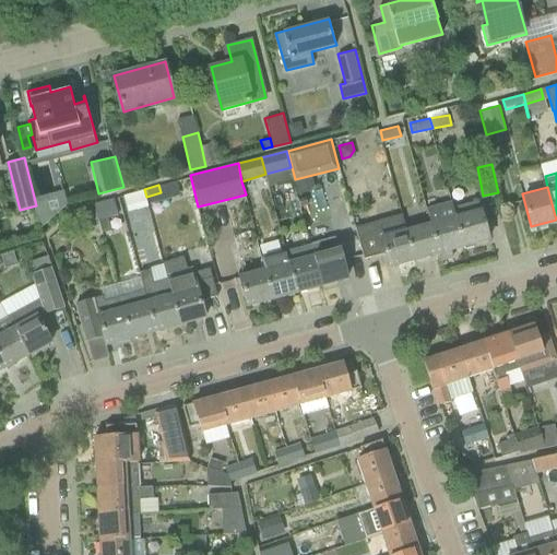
[(129,210),(149,204),(144,189),(125,195),(129,210)]
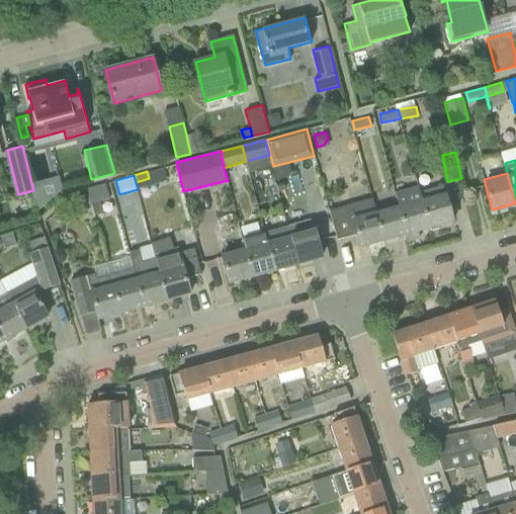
[(99,199),(108,197),(104,182),(88,187),(92,201),(93,201),(96,213),(102,211),(99,199)]
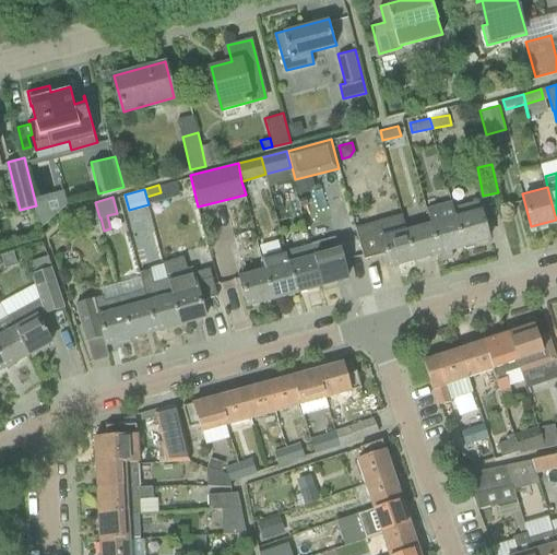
[(476,241),(489,237),(478,199),(453,205),(464,245),(466,247),(475,245),(476,241)]
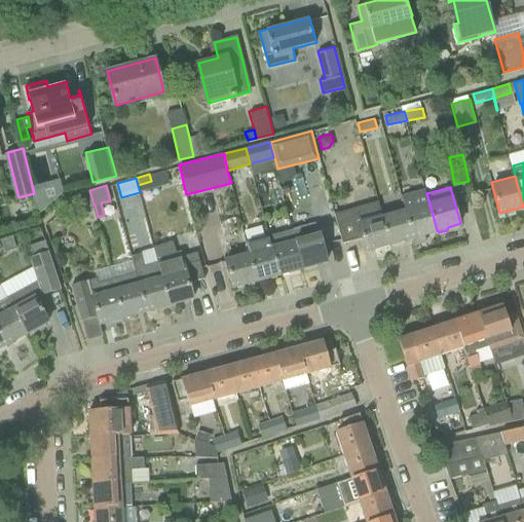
[(437,230),(426,193),(425,189),(403,195),(407,209),(406,209),(416,243),(426,239),(424,233),(437,230)]
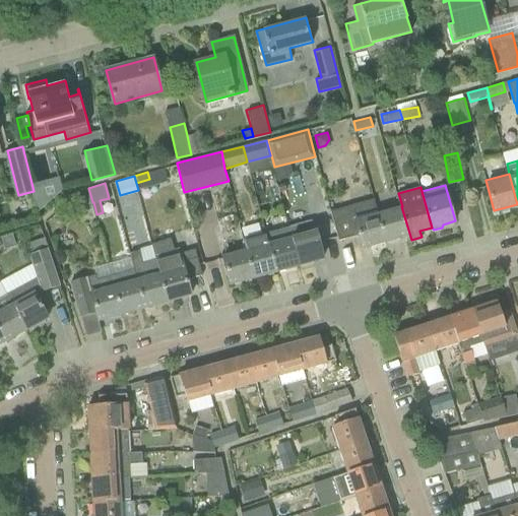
[(73,207),(92,202),(88,188),(87,188),(89,193),(71,198),(73,207)]
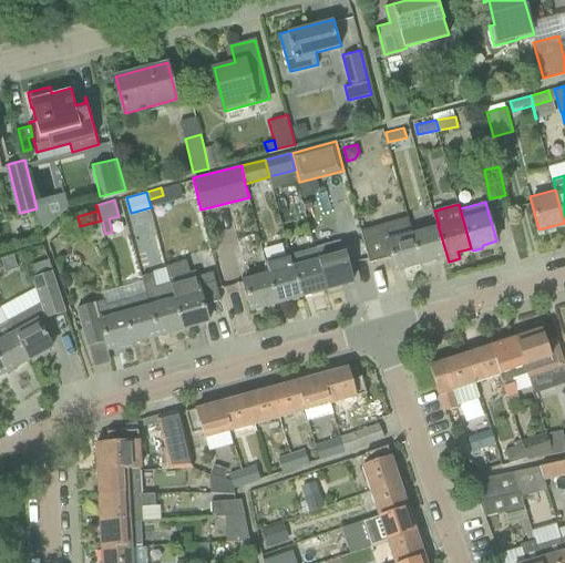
[(396,268),(421,262),(409,215),(361,228),(370,260),(391,254),(396,268)]
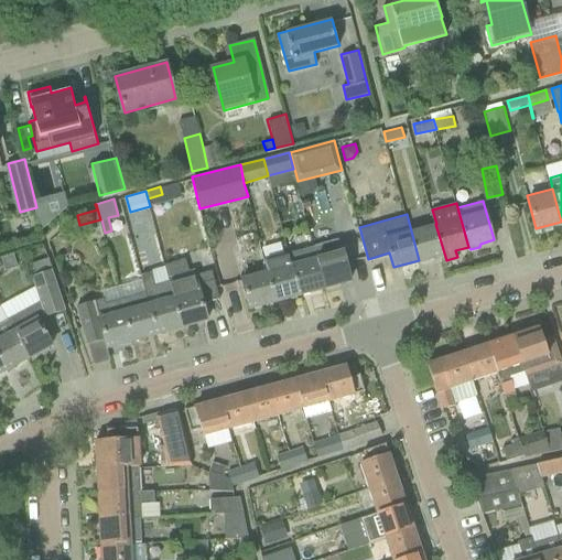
[(435,224),(411,230),(407,214),(419,260),(443,254),(445,260),(446,260),(435,224)]
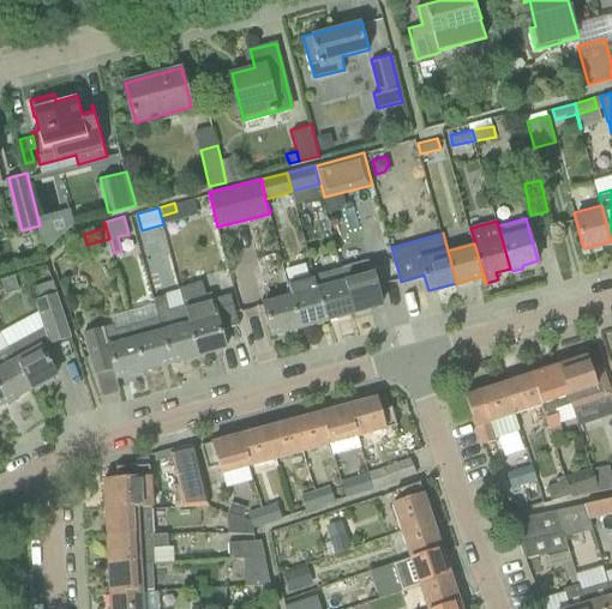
[(354,311),(382,303),(370,258),(342,265),(354,311)]
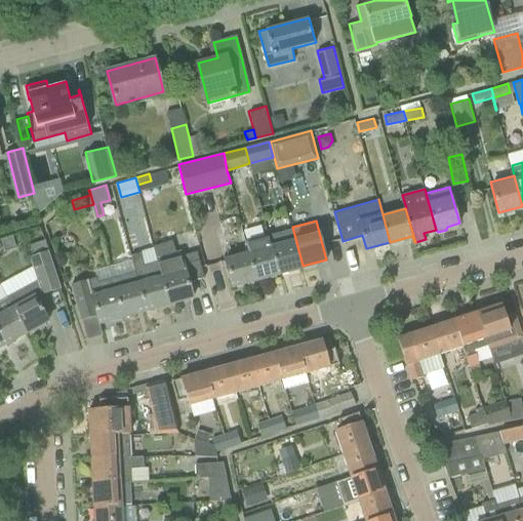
[(279,273),(303,266),(292,227),(269,234),(279,273)]
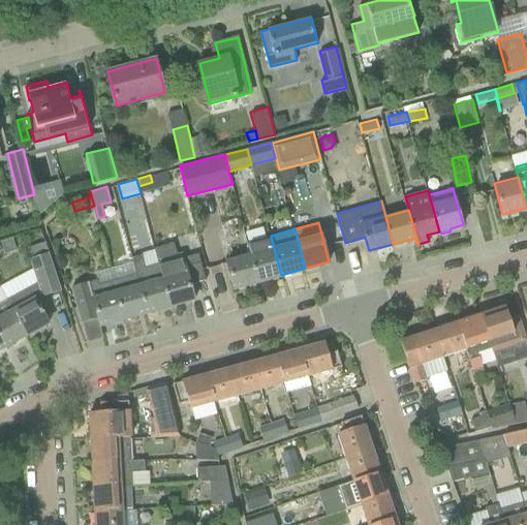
[(259,281),(281,275),(271,236),(248,242),(252,254),(259,281)]
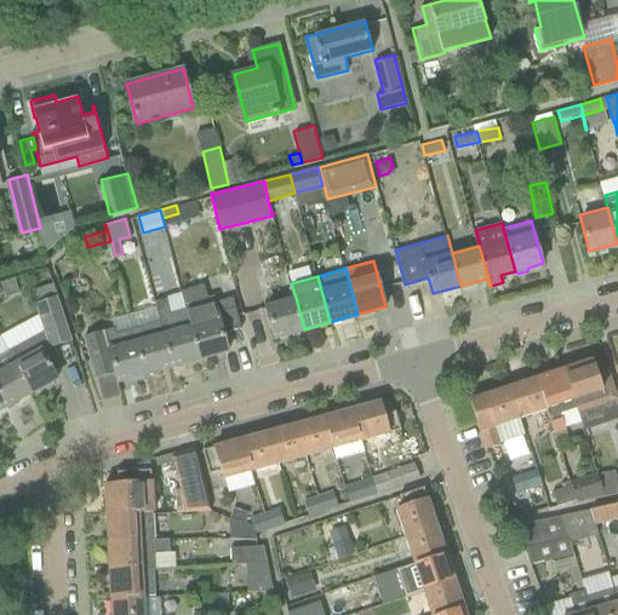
[(55,344),(73,338),(58,294),(35,302),(45,329),(9,350),(32,391),(57,377),(50,363),(59,358),(55,344)]
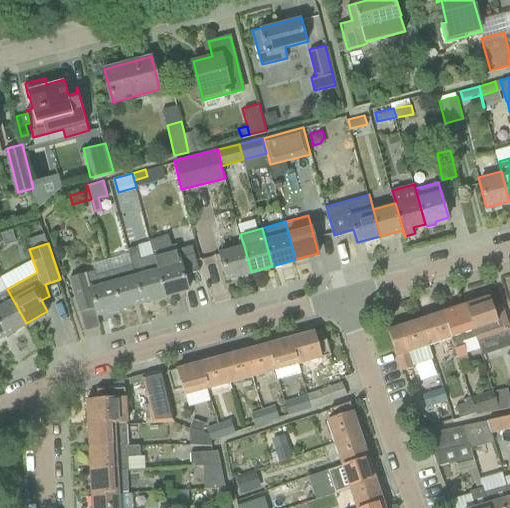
[(195,252),(179,256),(176,245),(153,251),(153,254),(165,296),(189,289),(184,274),(200,269),(195,252)]
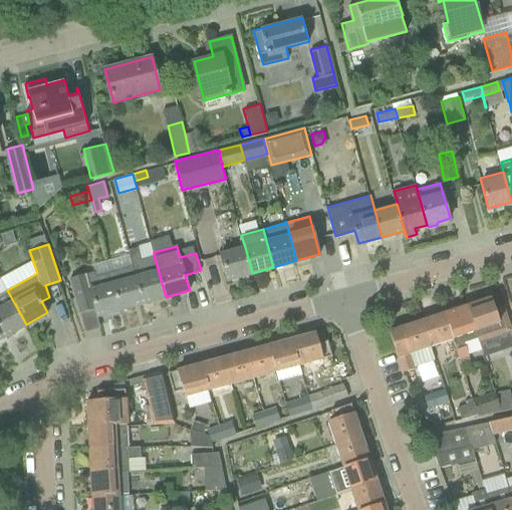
[(154,255),(141,258),(138,247),(128,249),(132,265),(133,264),(143,303),(166,297),(154,255)]
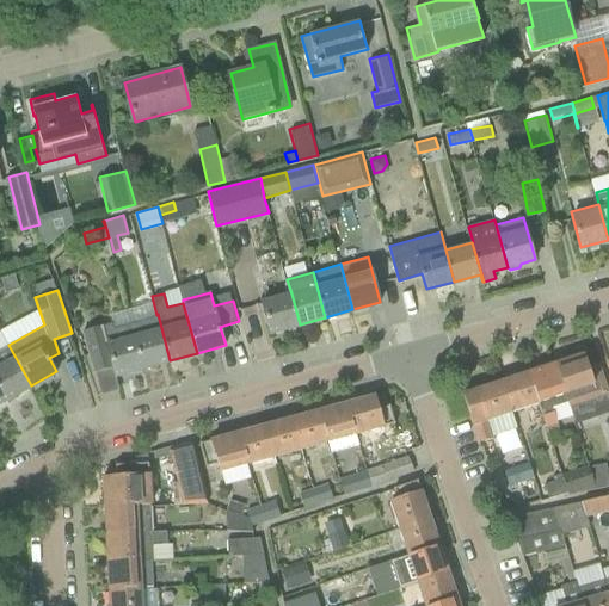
[(271,332),(300,325),(291,294),(263,301),(271,332)]
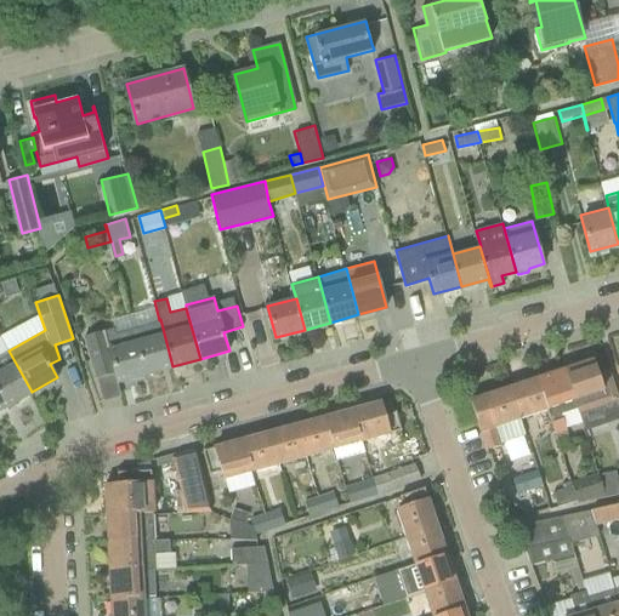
[(146,374),(172,366),(160,319),(159,320),(134,326),(146,374)]
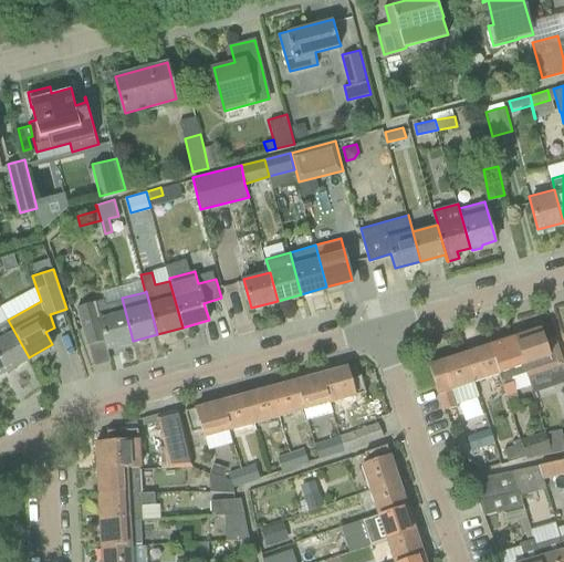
[(82,304),(77,305),(89,344),(105,339),(107,347),(133,341),(122,298),(106,302),(104,298),(103,298),(82,304)]
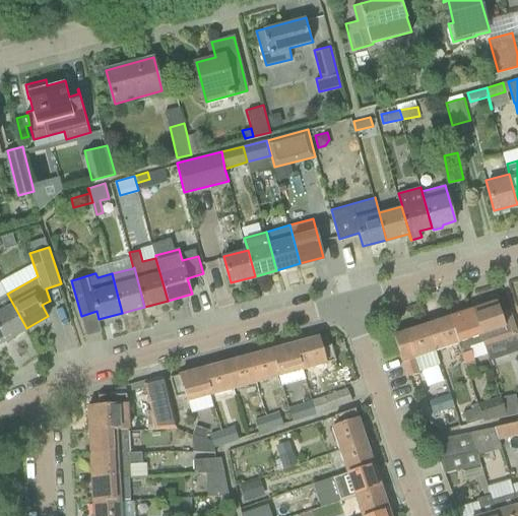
[(0,330),(5,340),(26,328),(7,294),(0,297),(0,330)]
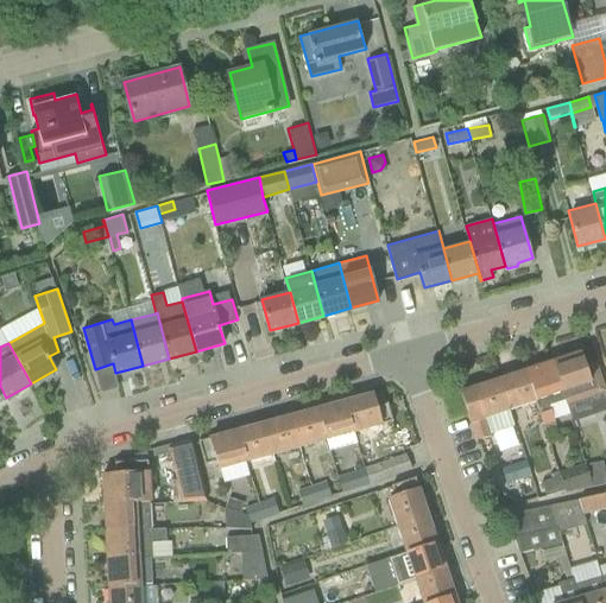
[(580,350),(555,359),(565,391),(563,392),(566,398),(567,402),(570,412),(573,419),(605,408),(605,386),(603,379),(597,360),(585,363),(580,350)]
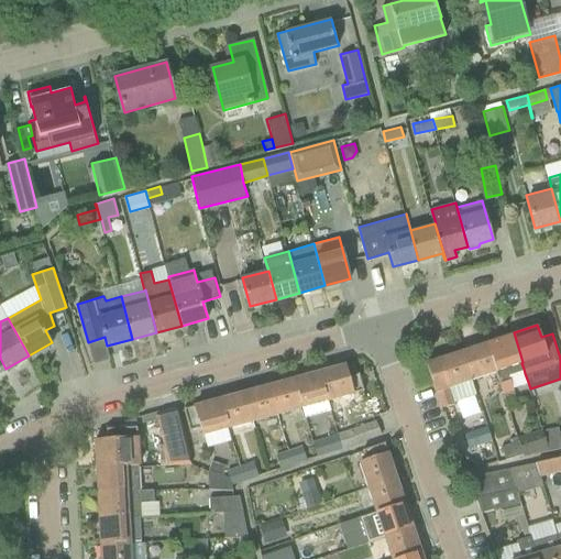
[(514,332),(488,341),(503,381),(501,382),(504,393),(515,390),(509,374),(524,369),(521,363),(523,362),(514,332)]
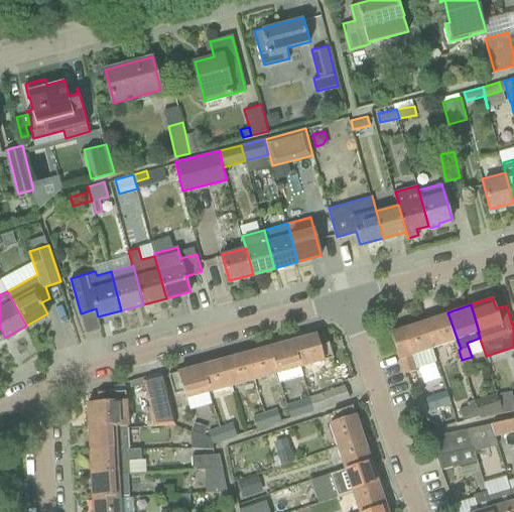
[(459,350),(461,349),(447,312),(425,320),(434,347),(454,340),(461,361),(462,360),(459,350)]
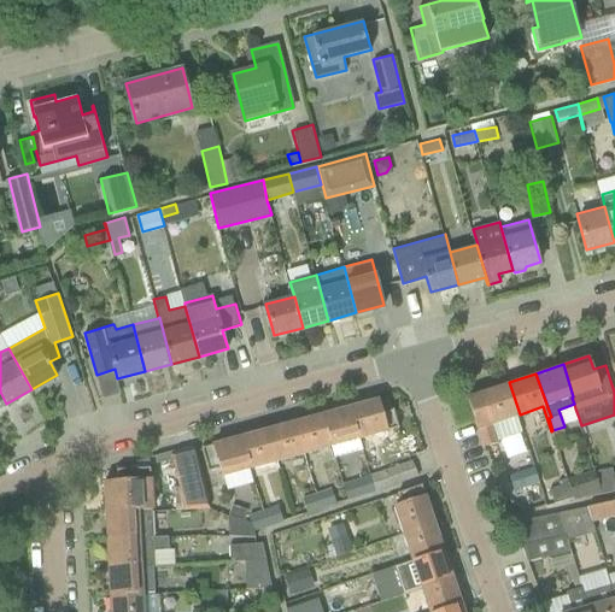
[(516,416),(520,415),(509,382),(469,395),(485,443),(499,439),(498,439),(521,431),(516,416)]
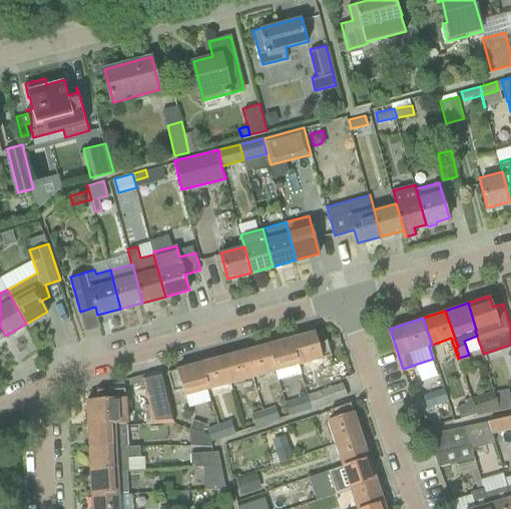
[(328,339),(318,342),(315,331),(290,338),(297,365),(298,364),(332,355),(328,339)]
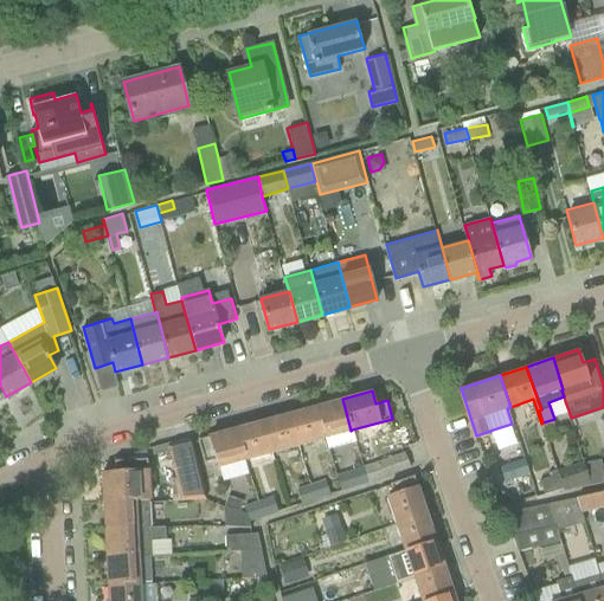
[(352,430),(351,431),(342,399),(316,406),(325,438),(327,437),(331,447),(355,440),(352,430)]
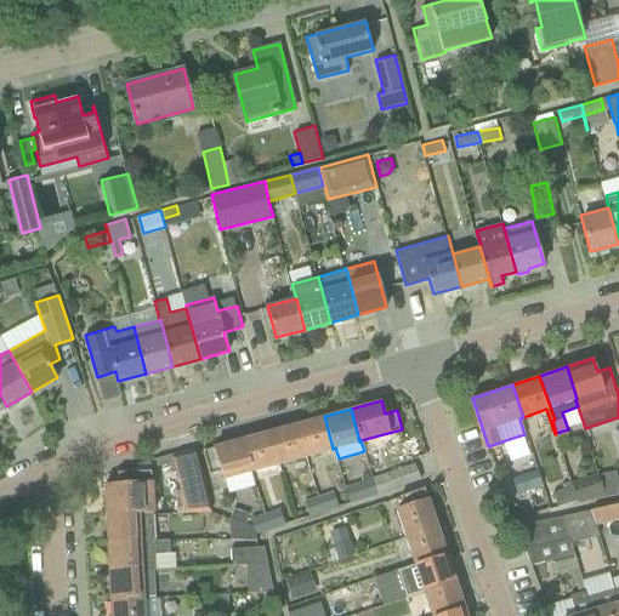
[(305,456),(333,449),(324,416),(296,423),(305,456)]
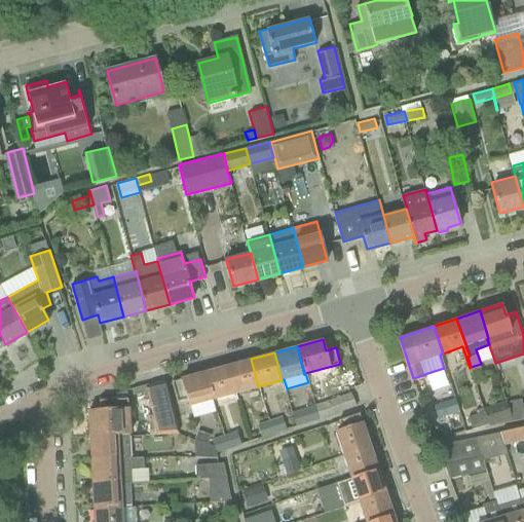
[(236,393),(258,386),(251,359),(228,365),(236,393)]
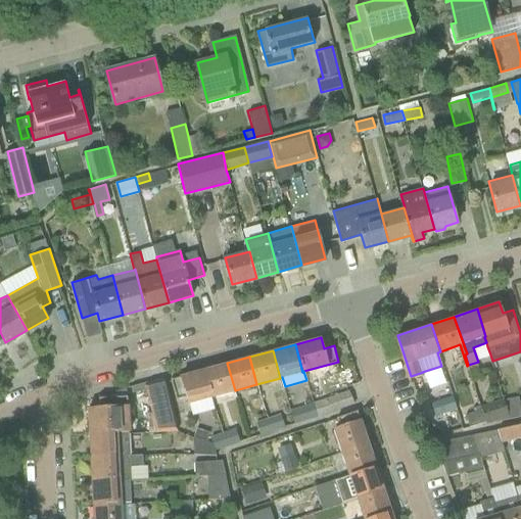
[(211,396),(212,396),(235,390),(227,363),(204,369),(211,396)]
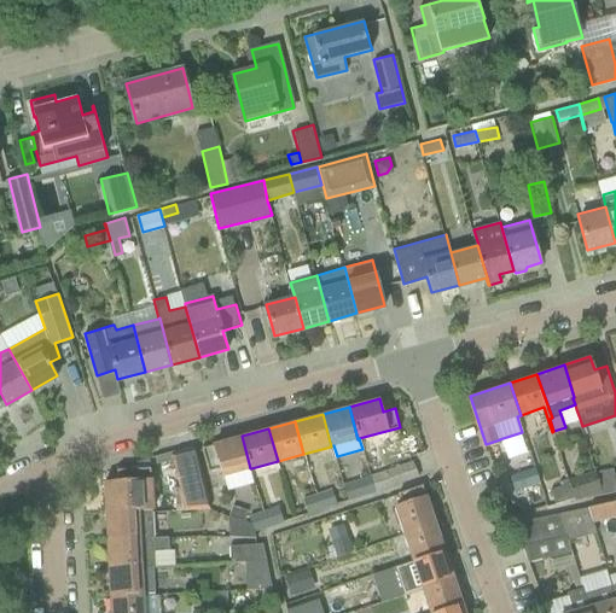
[(251,468),(250,468),(242,436),(203,447),(209,470),(220,467),(221,474),(225,474),(228,488),(255,482),(251,468)]
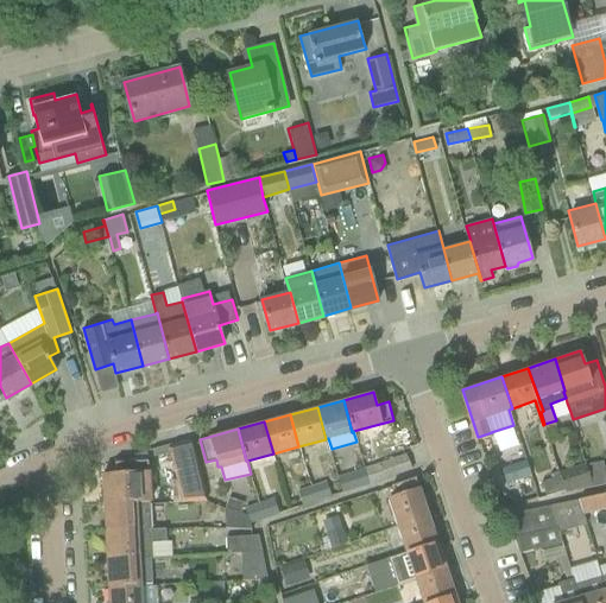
[(206,499),(190,437),(172,442),(169,443),(177,478),(172,480),(174,501),(206,499)]
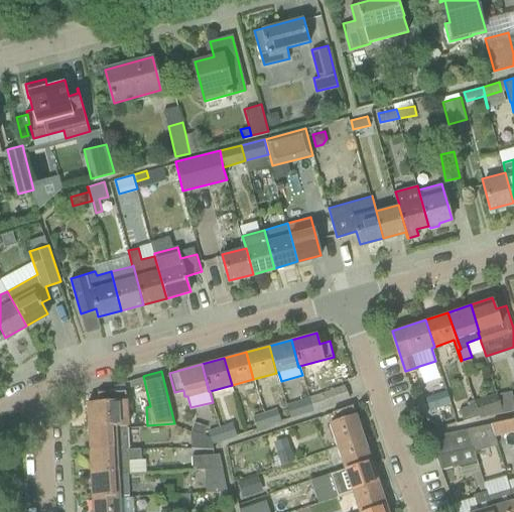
[(315,409),(351,397),(346,383),(310,395),(315,409)]
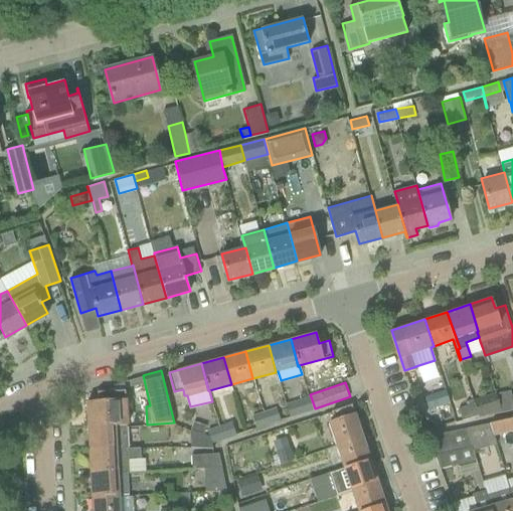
[(448,387),(424,394),(429,407),(452,400),(448,387)]
